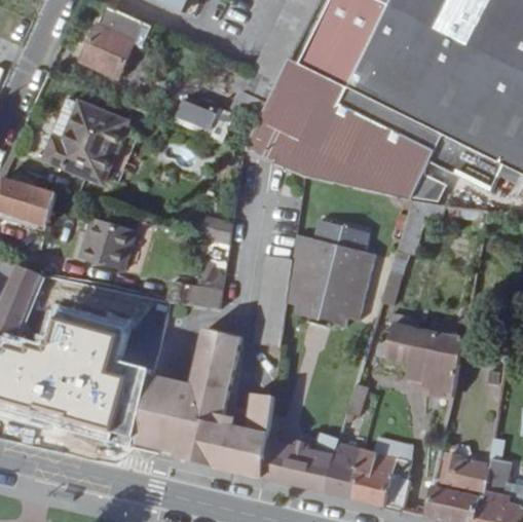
[(159,0),(186,12),(192,0),(159,0)]
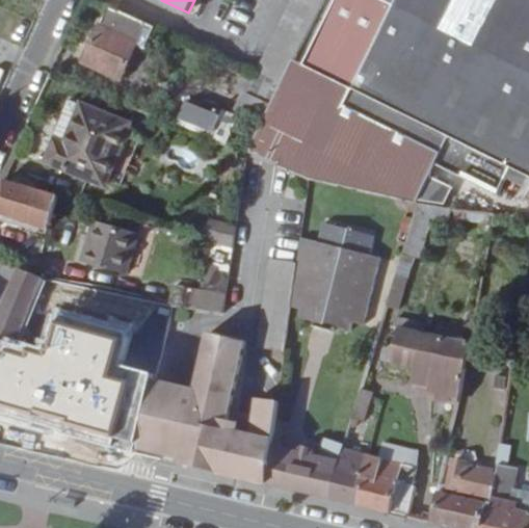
[(320,0),(317,6),(281,82),(246,151),(312,178),(415,201),(448,135),(494,158),(528,177),(528,175),(528,0),(320,0)]
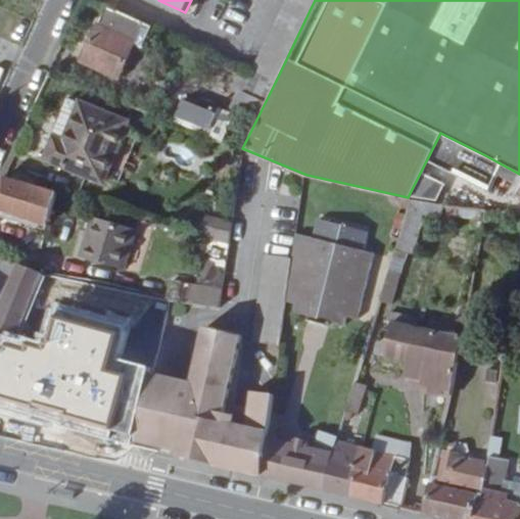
[(276,81),(312,6),(296,0),(288,0),(253,71),(276,81)]
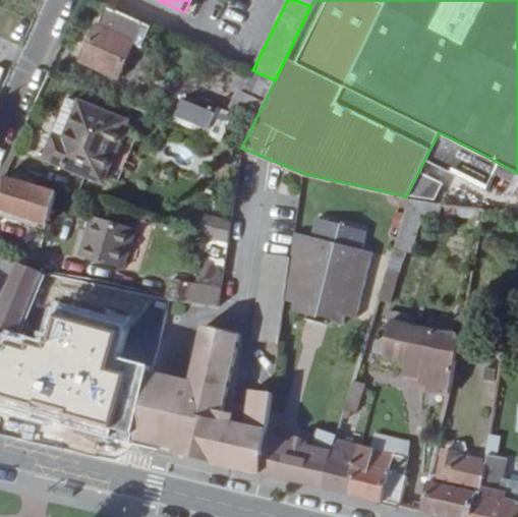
[(116,76),(131,41),(141,46),(151,24),(105,4),(80,60),(116,76)]
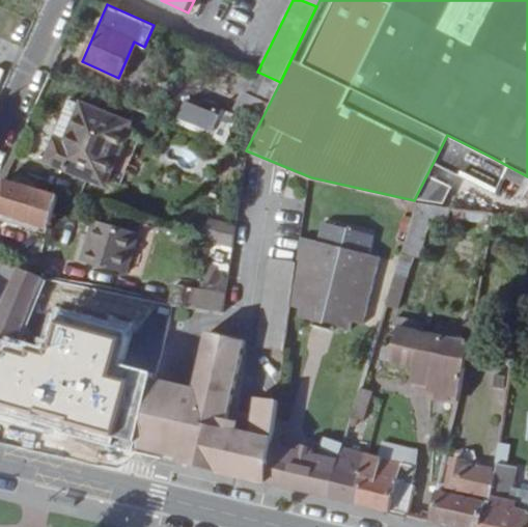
[(177,117),(212,131),(218,113),(185,99),(177,117)]
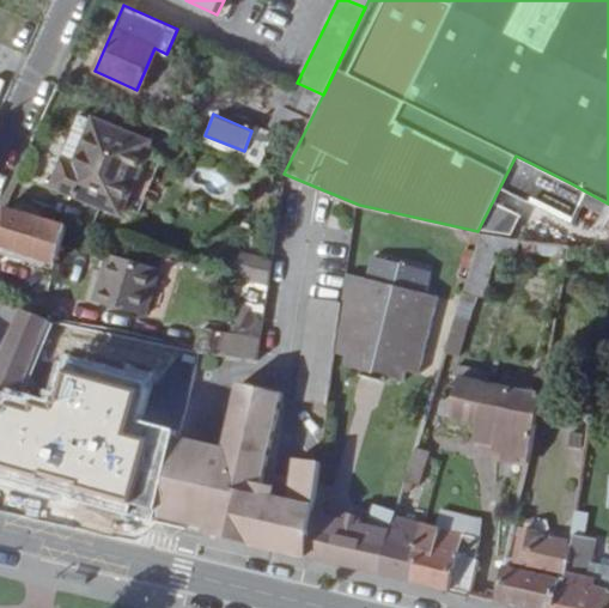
[(80,115),(62,157),(74,162),(91,119),(80,115)]
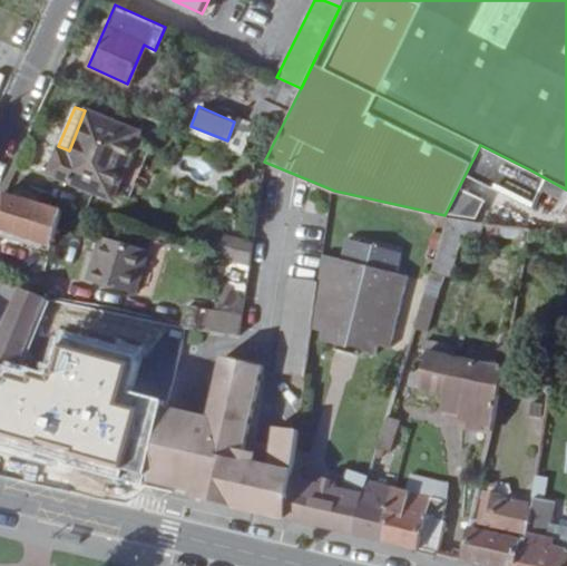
[(48,173),(110,196),(137,132),(85,110),(69,150),(58,146),(48,173)]
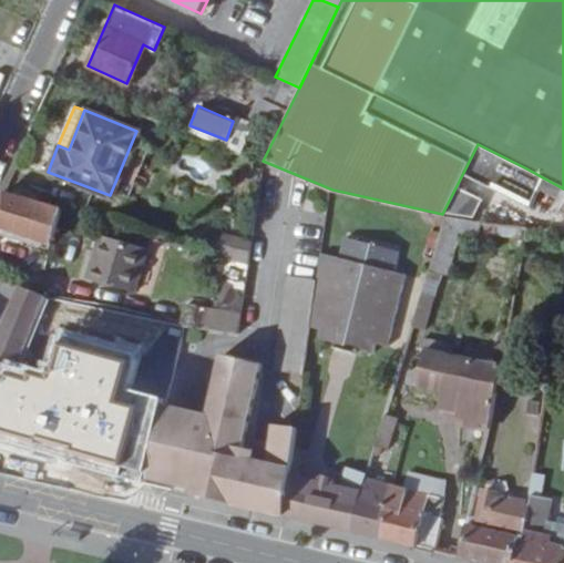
[(521,181),(556,200),(563,188),(526,169),(521,181)]
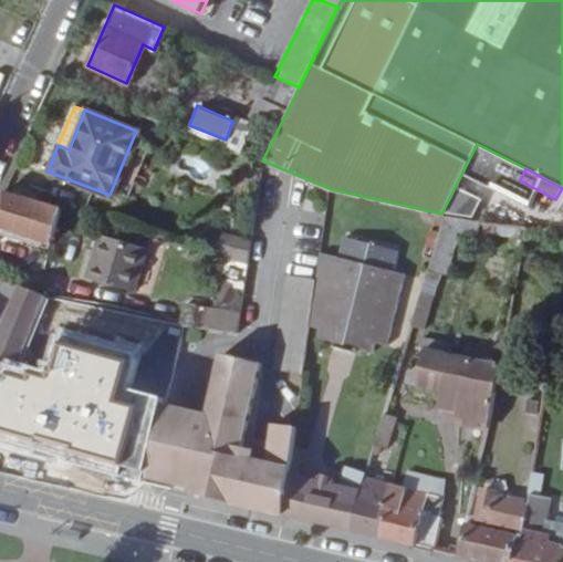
[(60,207),(2,189),(0,188),(0,225),(50,240),(60,207)]
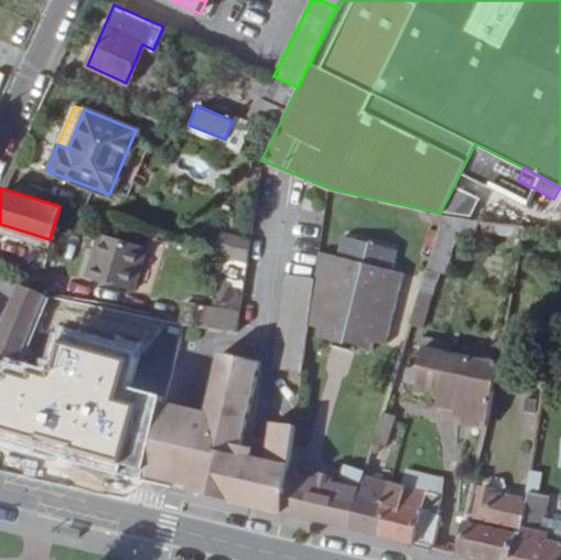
[(456,233),(473,235),(477,221),(443,214),(425,269),(441,273),(444,273),(456,233)]
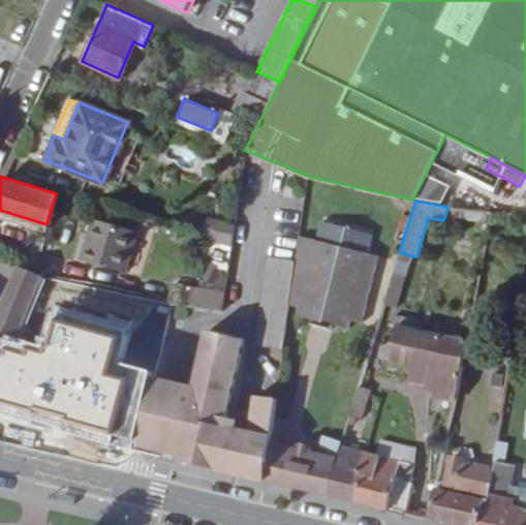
[(489,221),(490,211),(456,208),(453,218),(489,221)]
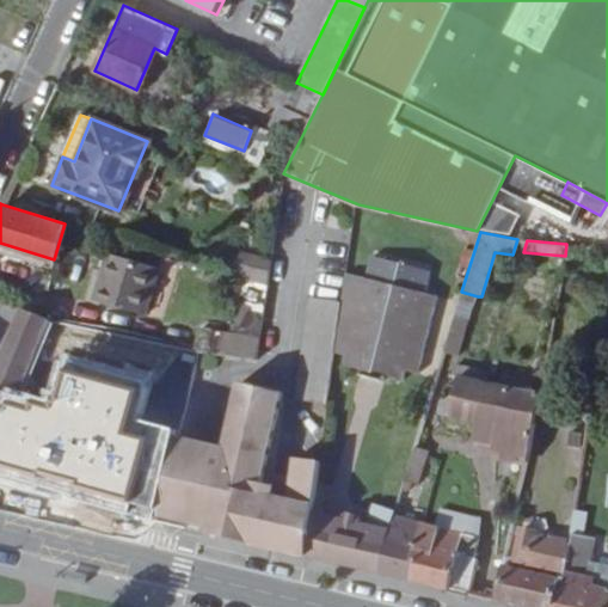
[(232,246),(229,273),(262,276),(264,250),(232,246)]
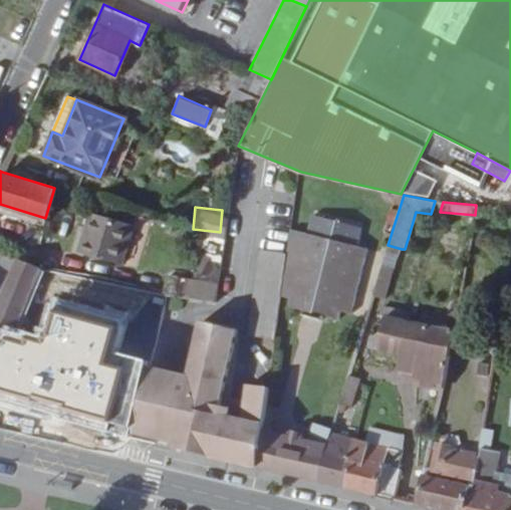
[(77,251),(119,263),(132,224),(89,212),(77,251)]
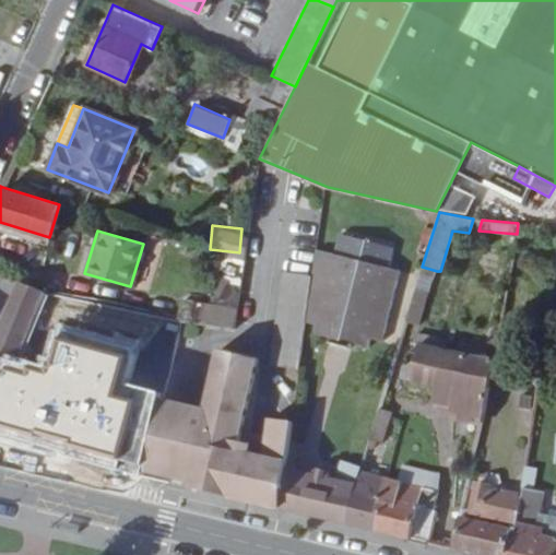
[(393,248),(342,233),(335,254),(317,249),(312,275),(305,321),(320,326),(318,335),(335,340),(334,344),(354,350),(356,345),(373,350),(376,340),(386,343),(405,273),(389,269),(393,248)]
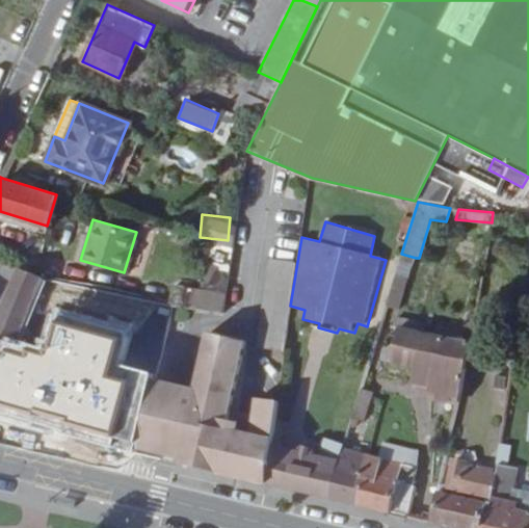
[(416,258),(401,254),(386,304),(400,307),(416,258)]
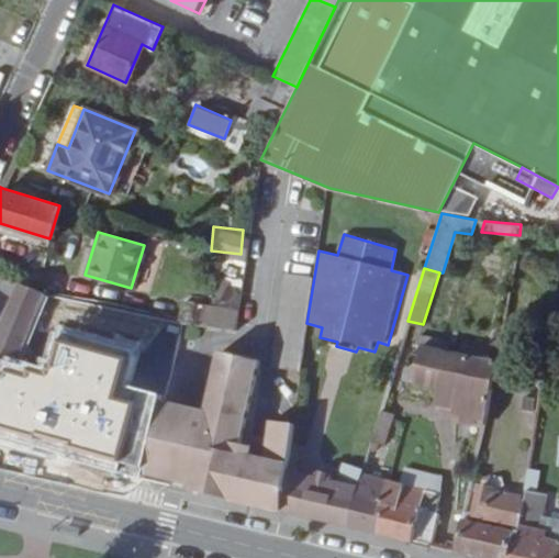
[(306,323),(314,277),(286,272),(274,366),(300,369),(306,323)]
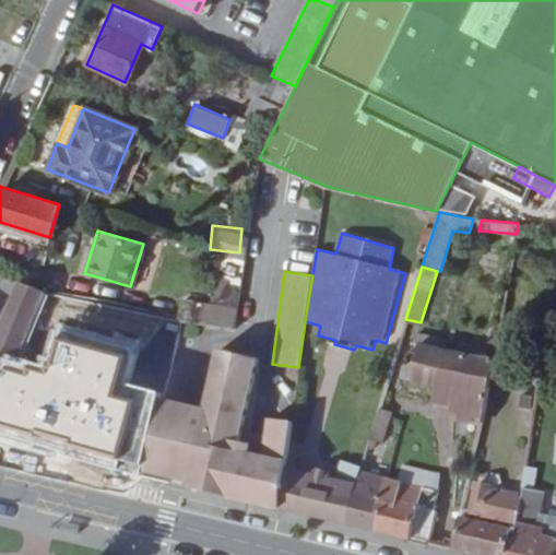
[(0,362),(20,368),(48,291),(19,282),(0,325),(0,362)]
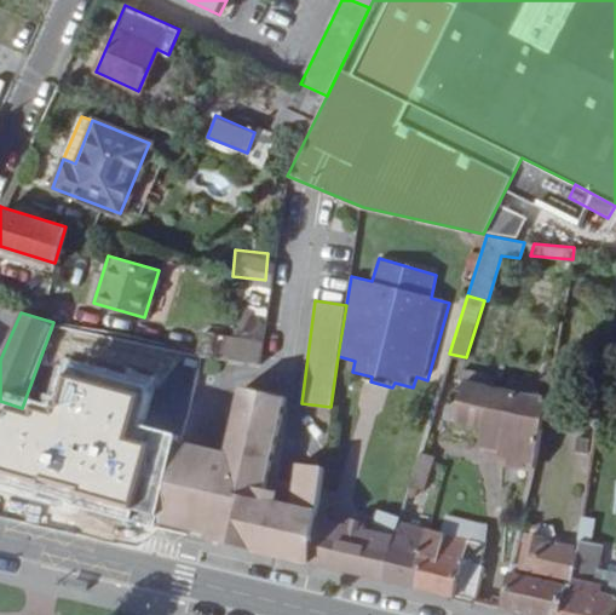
[(22,408),(0,401),(0,466),(15,463),(38,471),(80,331),(53,322),(22,408)]
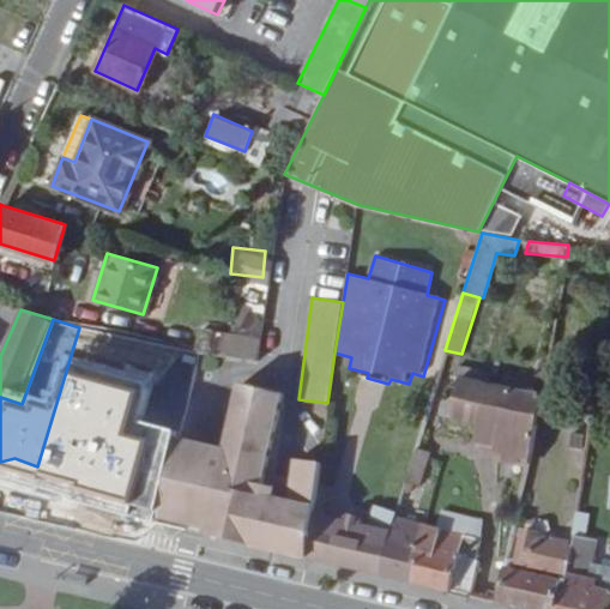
[(157,504),(174,436),(195,351),(79,327),(37,466),(157,504)]
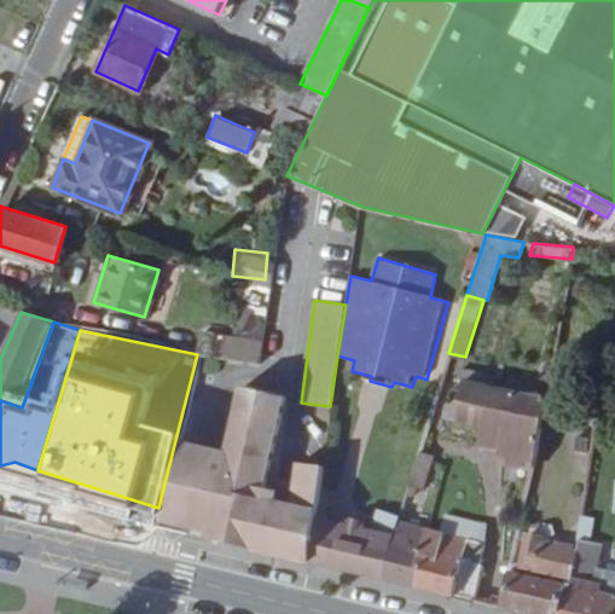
[(256,366),(261,341),(221,334),(218,358),(256,366)]
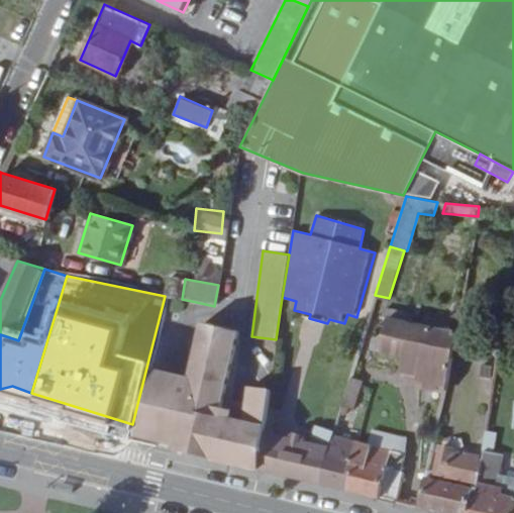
[(459,309),(449,307),(445,327),(411,319),(403,317),(405,310),(384,305),(382,312),(385,313),(384,323),(382,331),(375,330),(372,330),(368,347),(403,355),(400,367),(418,371),(420,373),(421,375),(422,377),(421,387),(442,392),(454,333),(459,309)]
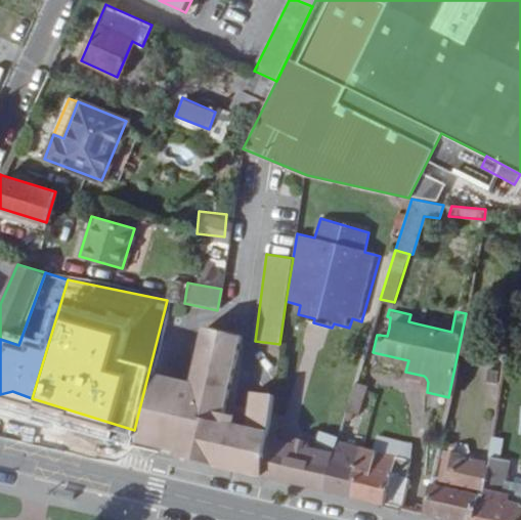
[(382,327),(389,328),(390,317),(387,316),(384,316),(382,327)]
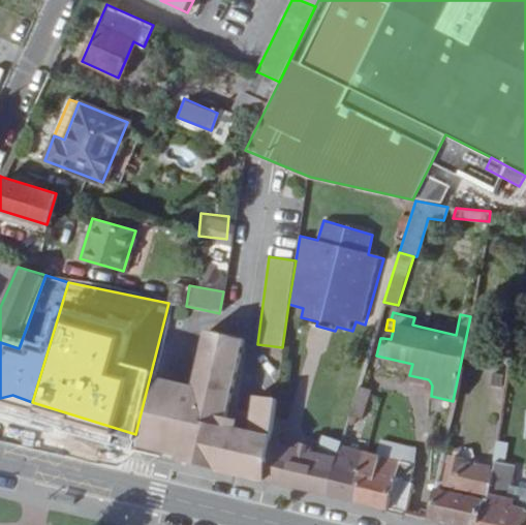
[(132,449),(265,481),(269,448),(275,398),(256,395),(250,431),(222,424),(243,338),(206,329),(192,385),(150,376),(135,434),(132,449)]
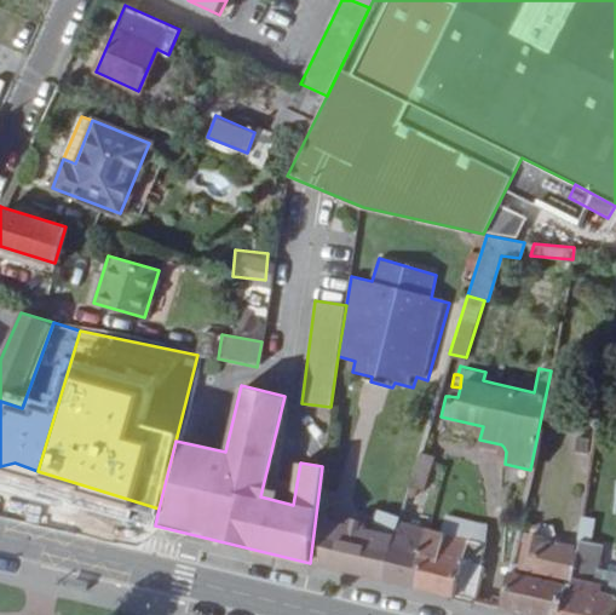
[(580,421),(570,484),(585,487),(596,423),(580,421)]
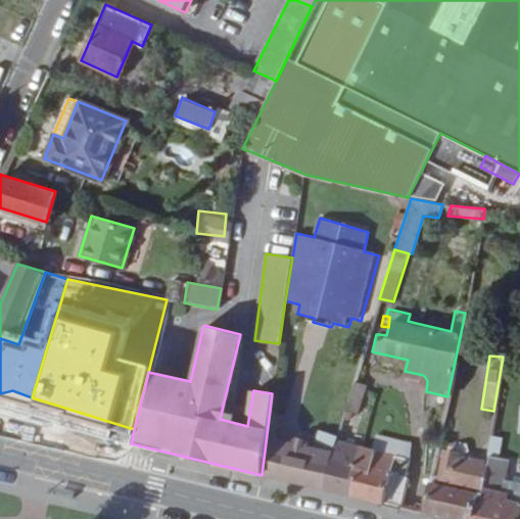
[(357,414),(364,389),(366,383),(353,380),(344,411),(357,414)]
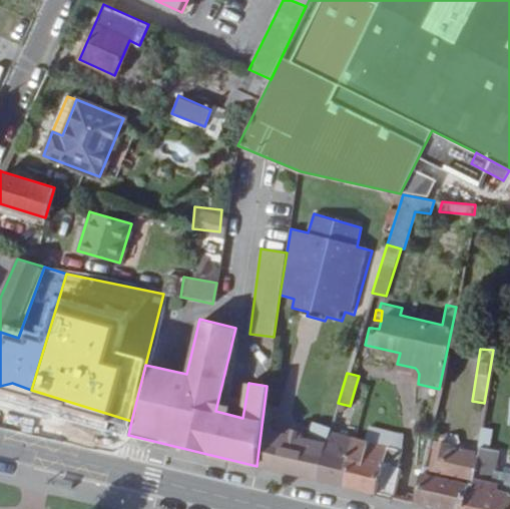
[(307,436),(303,436),(300,430),(292,428),(287,430),(284,440),(261,434),(257,466),(317,481),(330,430),(330,427),(312,421),(307,436)]
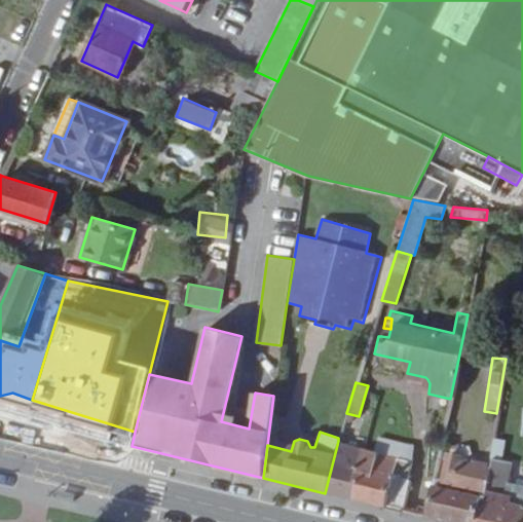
[(390,476),(406,479),(410,460),(411,444),(378,436),(374,450),(359,446),(338,441),(325,493),(347,498),(382,507),(390,476)]
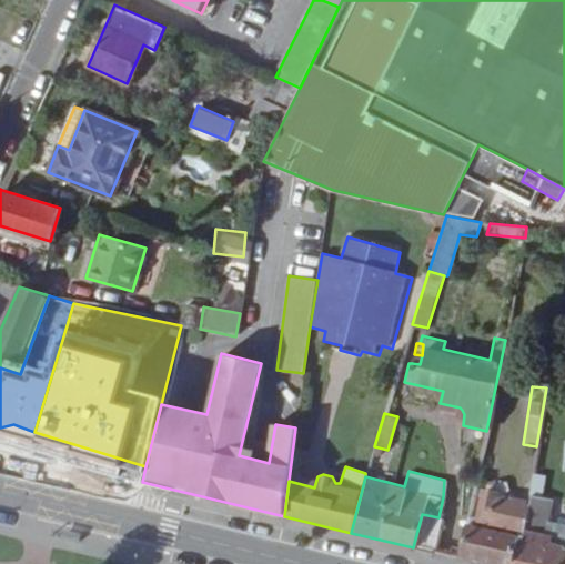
[(564,563),(564,523),(547,520),(552,499),(541,496),(544,476),(532,474),(528,500),(525,524),(523,533),(520,532),(508,563),(564,563)]
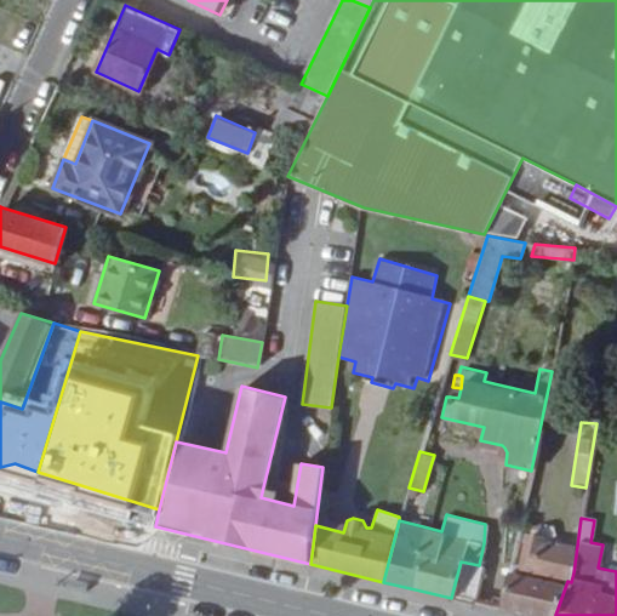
[(555,615),(567,581),(571,582),(573,572),(577,546),(525,535),(518,571),(508,570),(507,576),(500,610),(527,615),(555,615)]
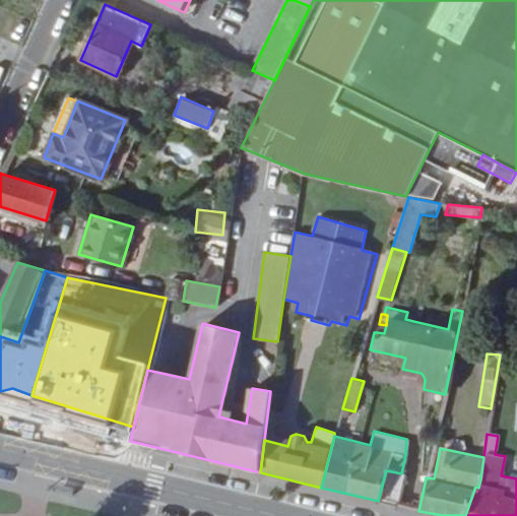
[(401,473),(386,470),(378,501),(397,506),(405,474),(401,473)]
